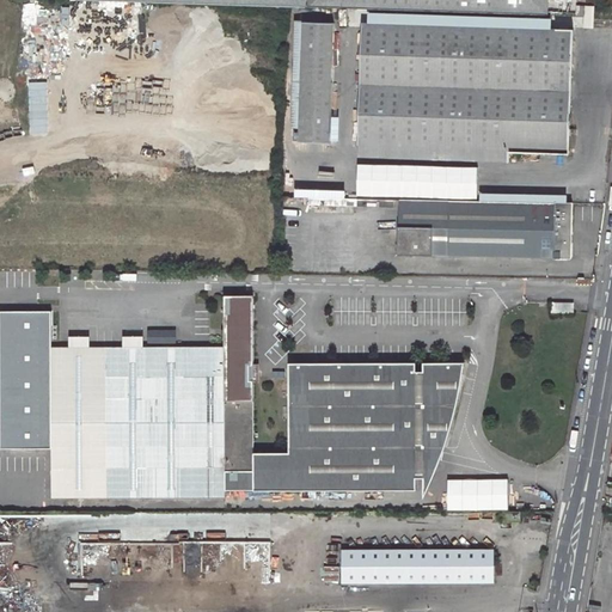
[(105,0),(292,5),(544,12),(544,0),(105,0)]
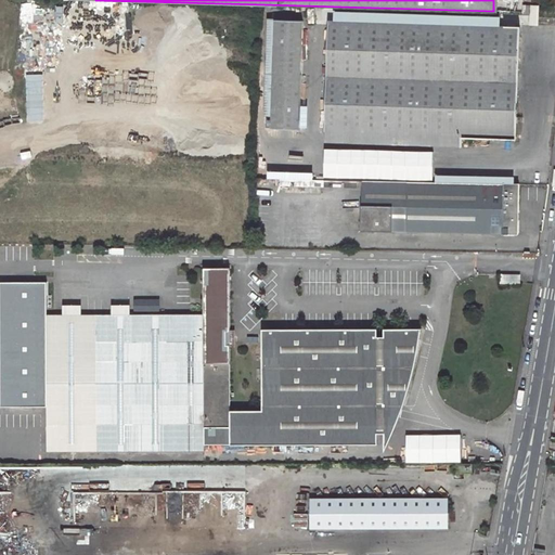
[(519,2),(518,12),(527,12),(534,12),(534,2),(519,2)]
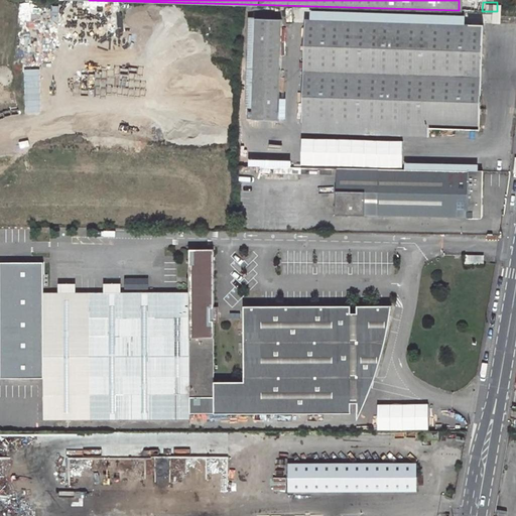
[(259,17),(250,119),(276,120),(279,18),(259,17)]
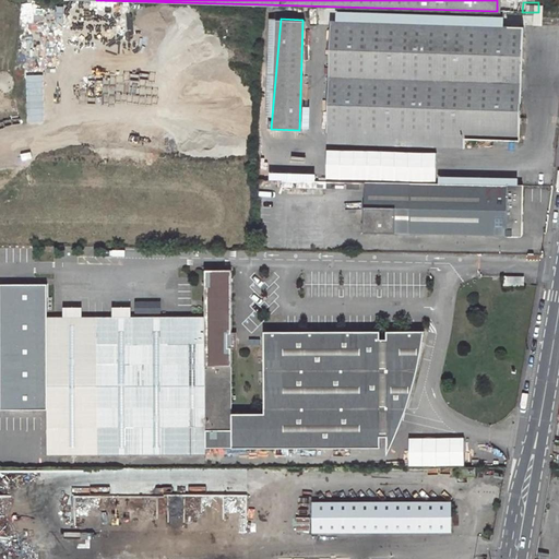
[(329,20),(326,132),(464,134),(519,135),(519,81),(520,24),(329,20)]
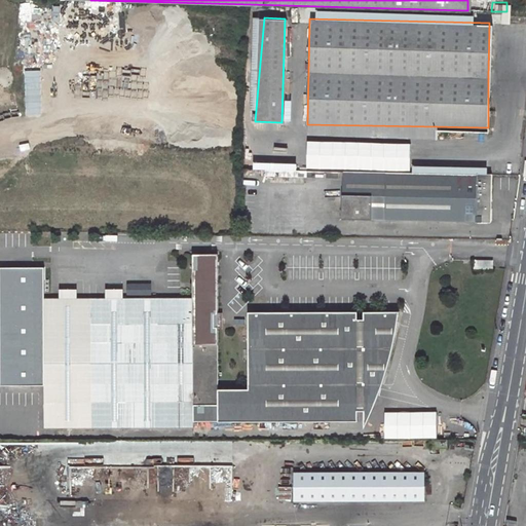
[(307,124),(307,135),(437,137),(437,126),(307,124)]
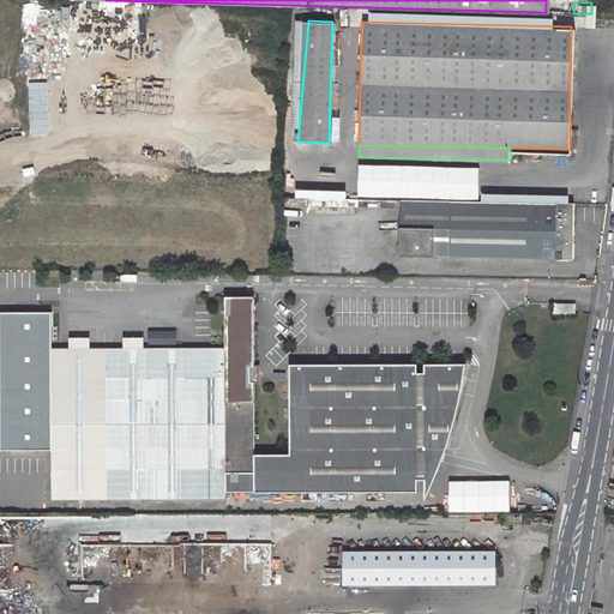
[(398,199),(397,254),(571,259),(572,233),(573,203),(398,199)]
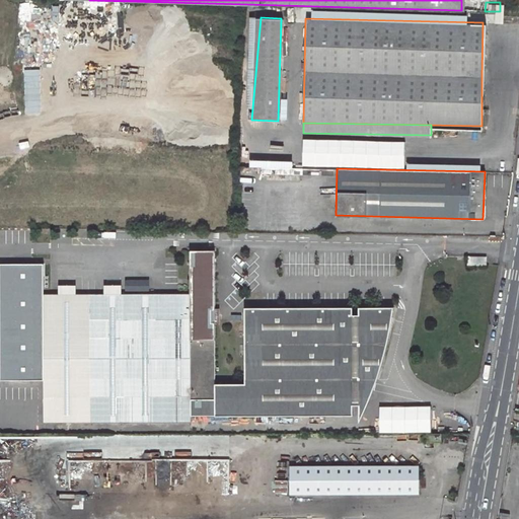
[(41,421),(192,421),(192,412),(352,412),(352,401),(352,375),(376,375),(380,359),(383,343),(385,323),(386,306),(368,306),(368,314),(360,314),(353,314),(353,306),(245,307),(245,383),(216,383),(215,249),(191,249),(191,293),(42,293),(41,377),(41,421)]
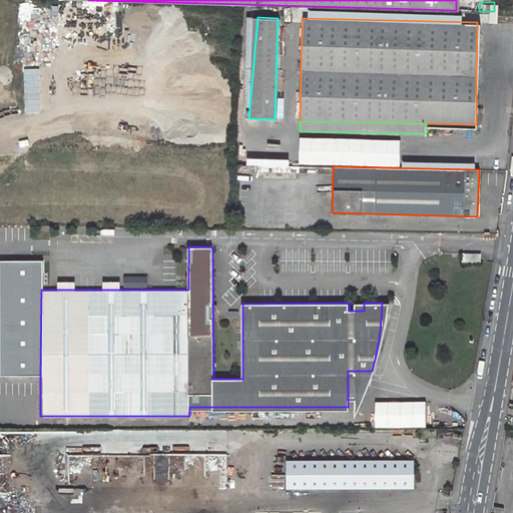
[(464,253),(463,262),(477,262),(477,253),(464,253)]
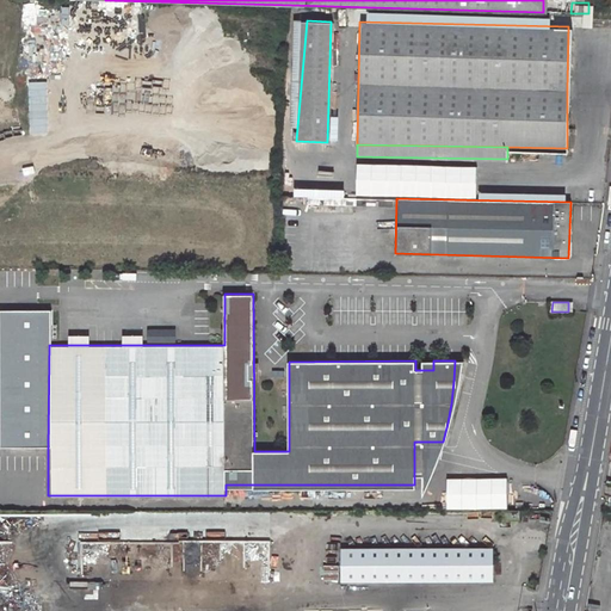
[(0,446),(48,444),(49,345),(43,346),(43,303),(0,303),(0,446)]
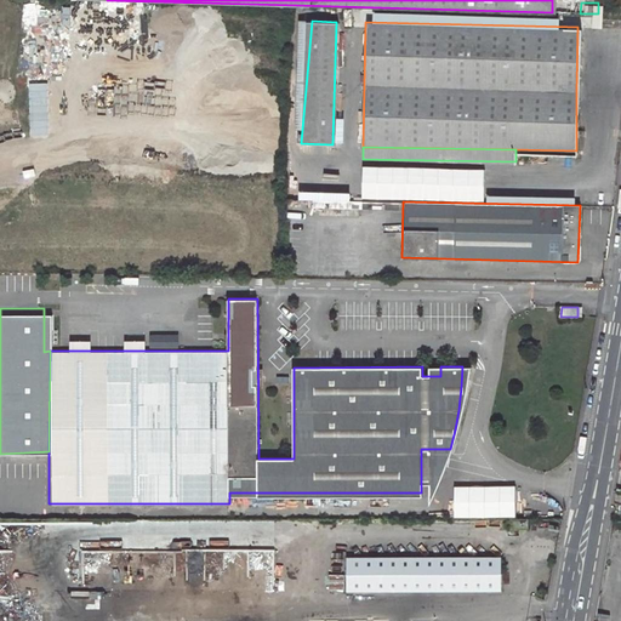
[(450,449),(421,449),(421,480),(428,480),(428,502),(436,488),(442,474),(450,449)]
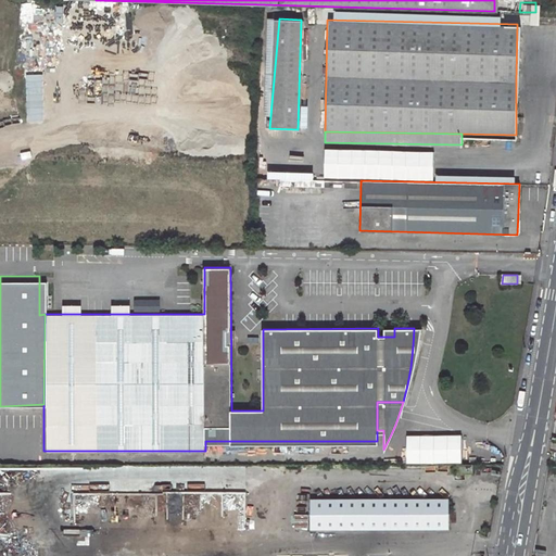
[(459,464),(459,437),(405,437),(405,464),(459,464)]
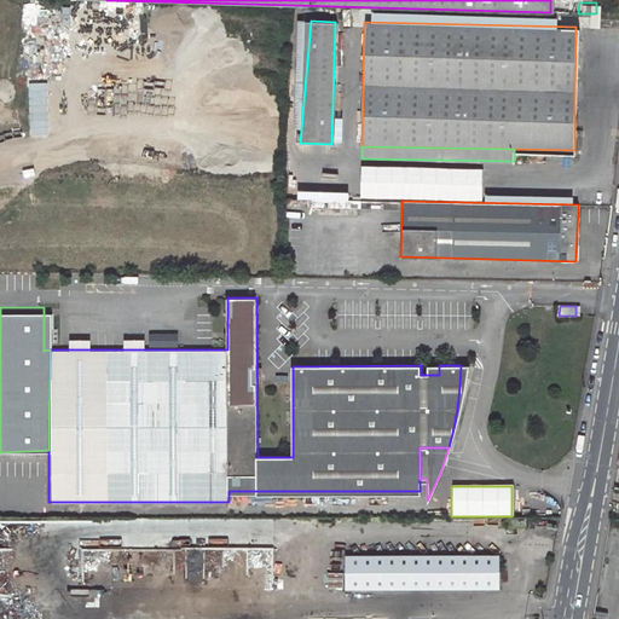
[(512,518),(512,527),(528,527),(530,518),(512,518)]
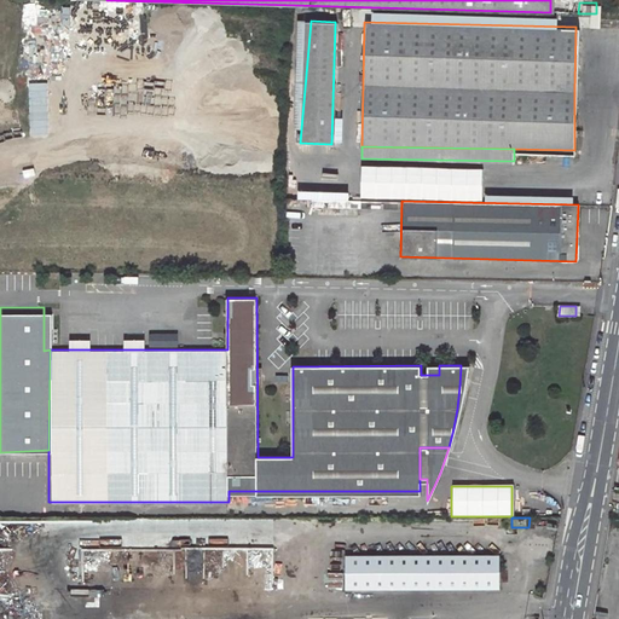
[(345,559),(345,591),(497,589),(497,555),(345,559)]
